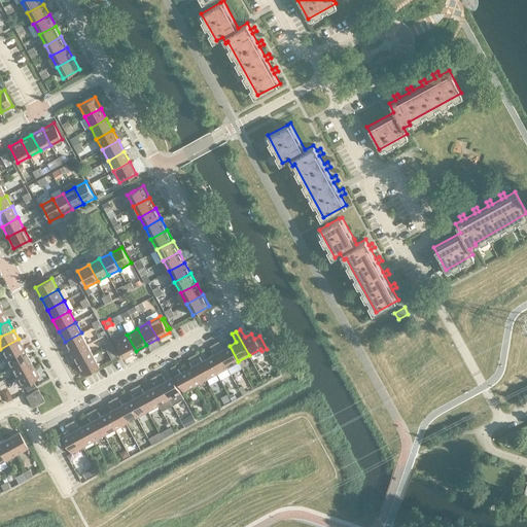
[(86,344),(81,332),(65,342),(71,353),(86,344)]
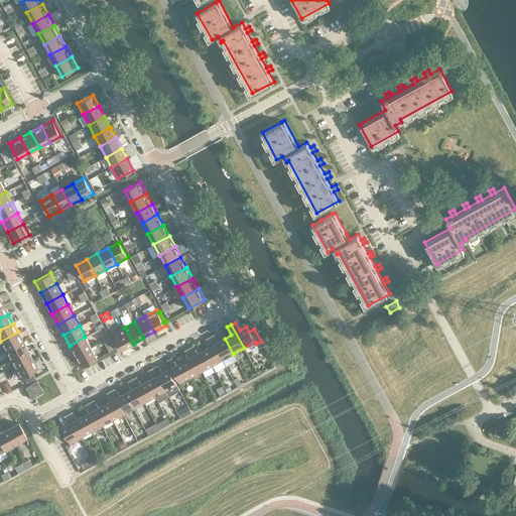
[(133,344),(124,328),(113,334),(121,350),(133,344)]
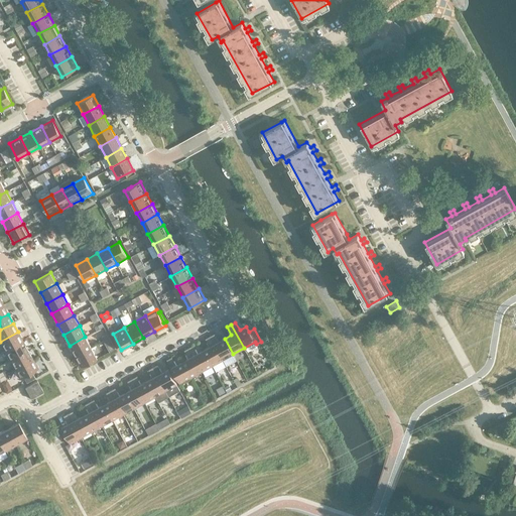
[(22,341),(18,332),(0,342),(5,351),(22,341)]
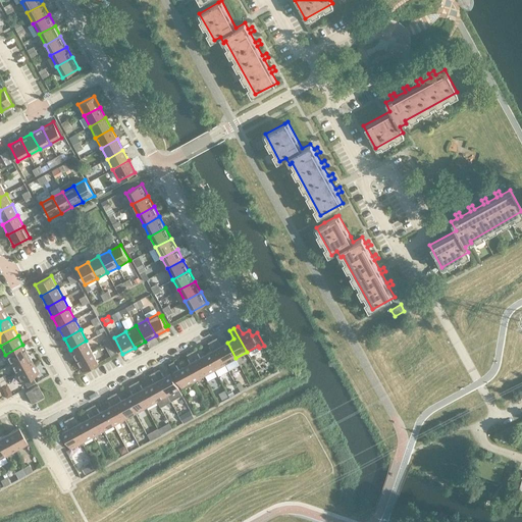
[(216,337),(212,340),(225,364),(236,358),(227,343),(221,346),(216,337)]
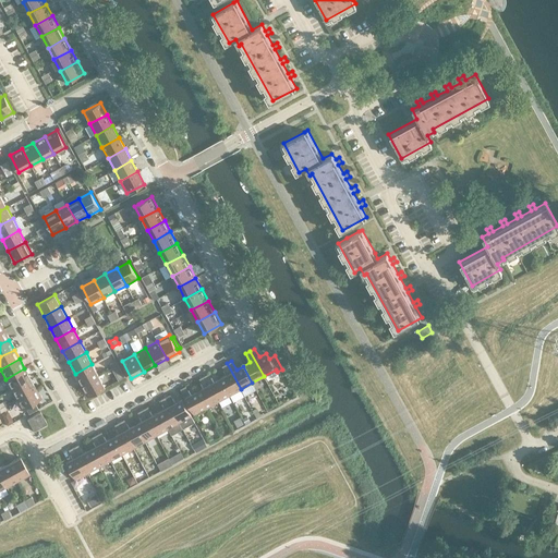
[(241,389),(227,363),(222,366),(227,375),(220,378),(229,396),(241,389)]
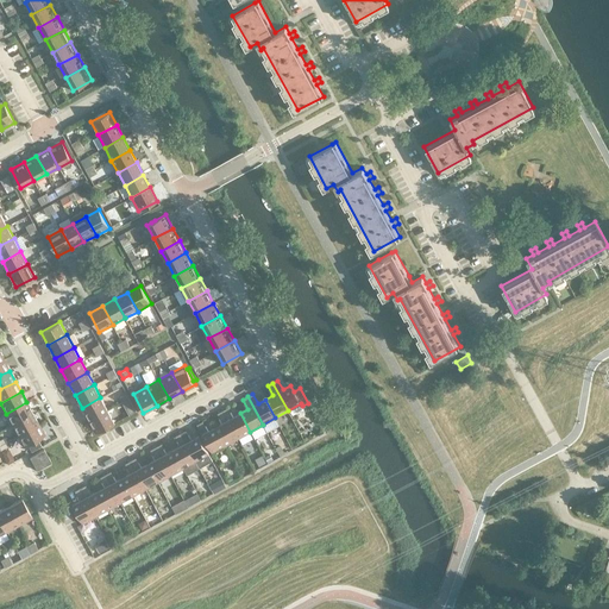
[(107,410),(100,397),(82,408),(88,420),(107,410)]
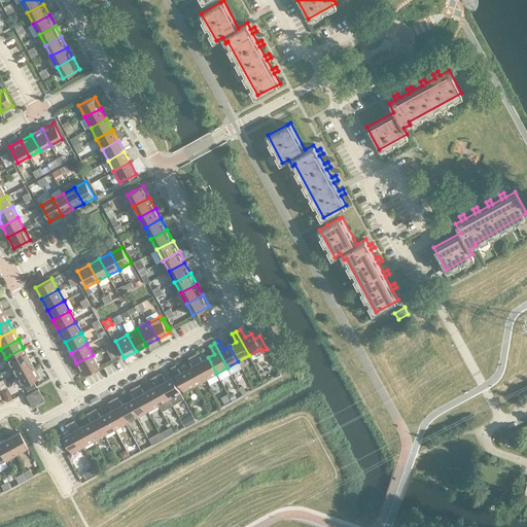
[(28,357),(23,348),(5,358),(10,367),(28,357)]
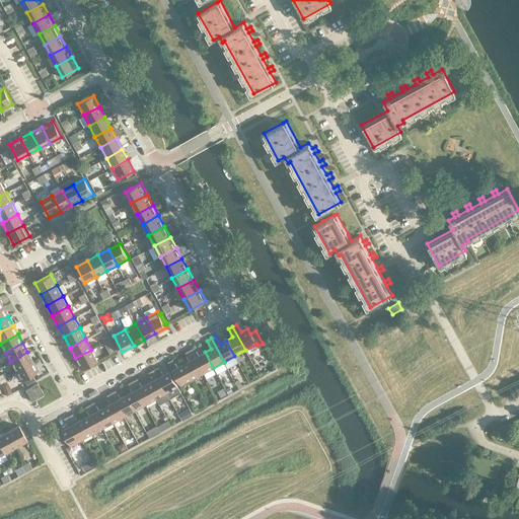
[(194,348),(190,350),(203,374),(213,368),(205,352),(198,355),(194,348)]
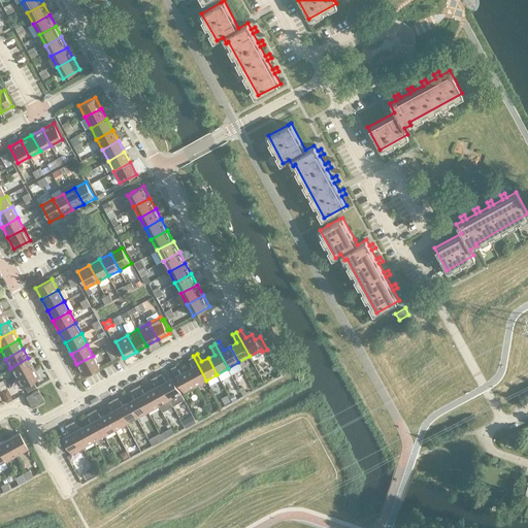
[(99,367),(93,356),(76,364),(83,375),(99,367)]
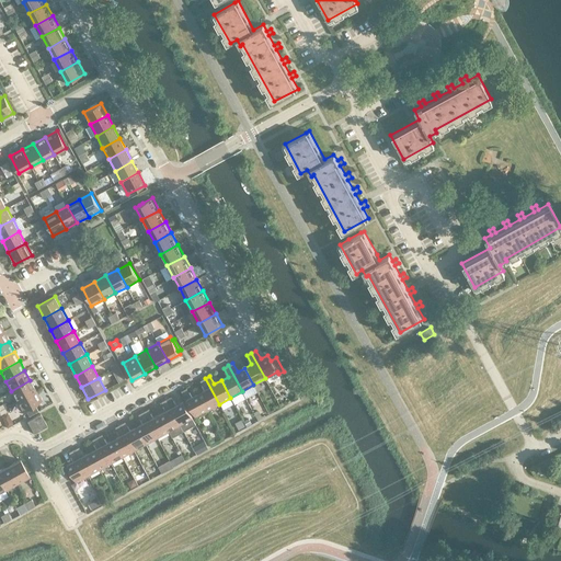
[(219,404),(205,378),(201,380),(205,389),(198,393),(207,410),(219,404)]
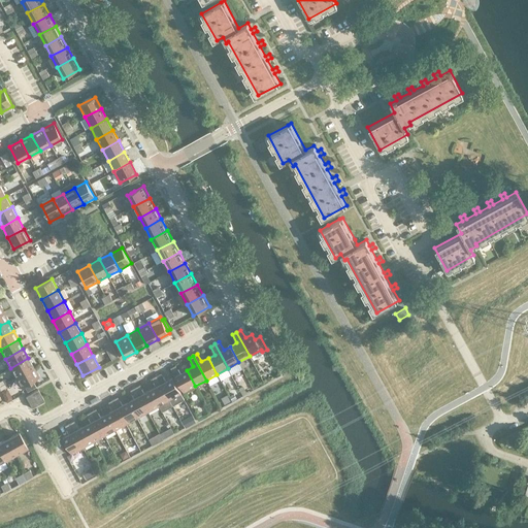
[(33,367),(28,358),(10,368),(14,377),(33,367)]
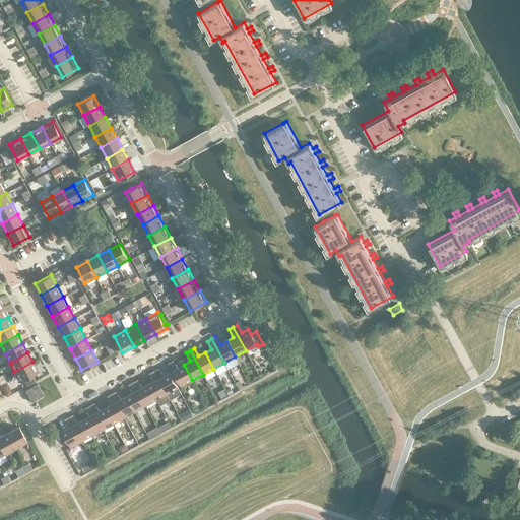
[(173,360),(168,363),(181,386),(192,380),(184,365),(177,368),(173,360)]
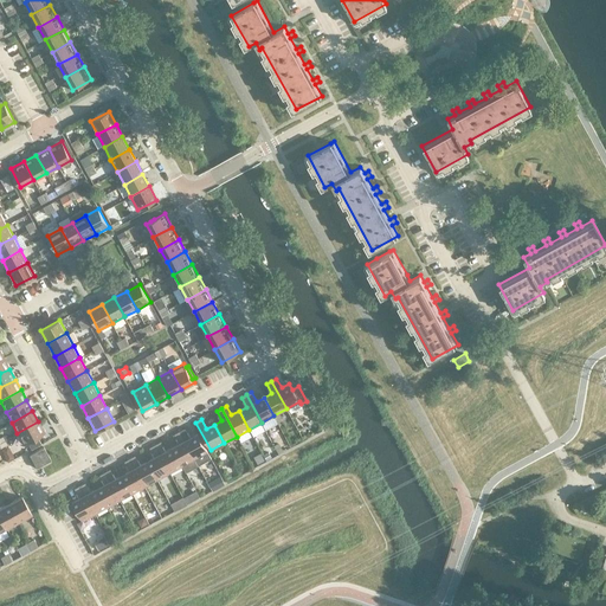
[(44,433),(38,421),(17,433),(24,445),(44,433)]
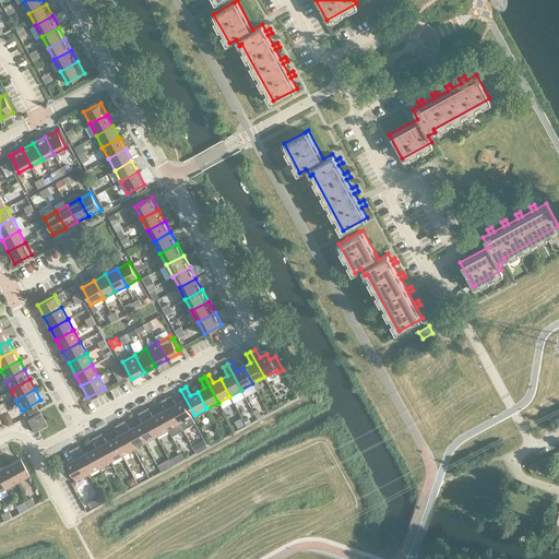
[(170,395),(166,397),(182,429),(194,423),(182,400),(175,404),(170,395)]
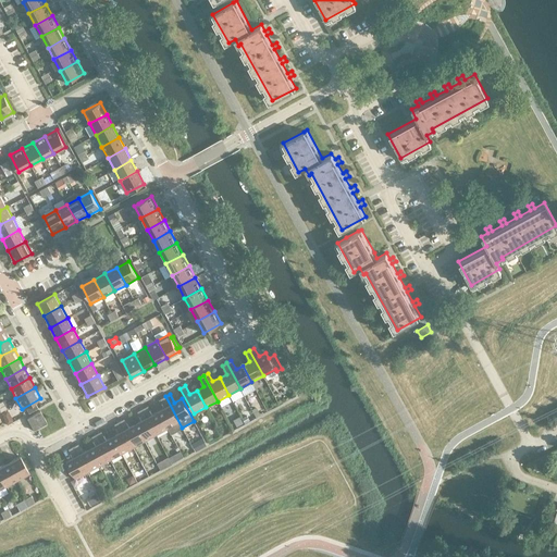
[(182,428),(165,396),(160,399),(165,407),(158,411),(168,429),(171,434),(182,428)]
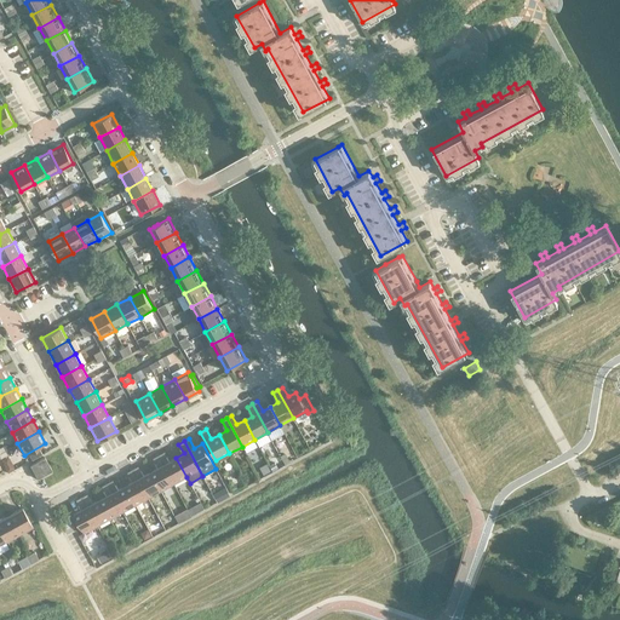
[(164,452),(159,455),(174,483),(187,477),(176,458),(168,461),(164,452)]
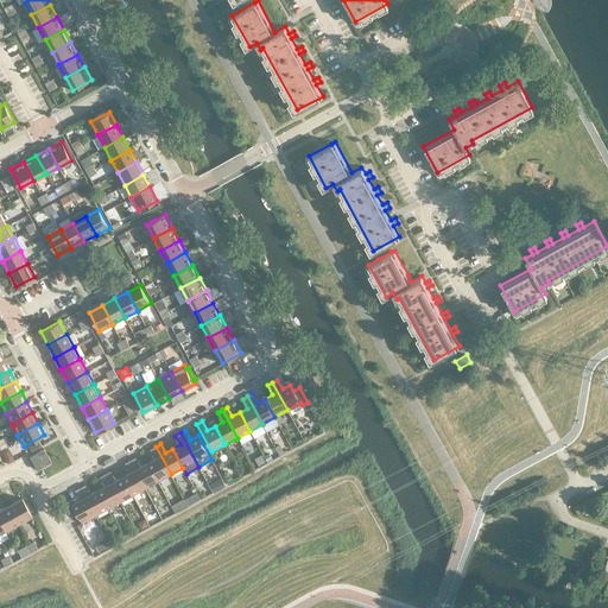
[(171,474),(156,447),(150,449),(156,458),(147,462),(158,481),(171,474)]
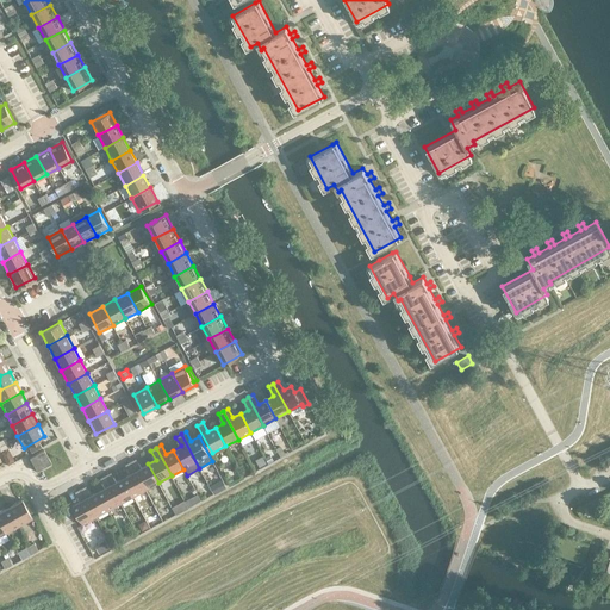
[(51,464),(44,450),(36,454),(43,467),(51,464)]
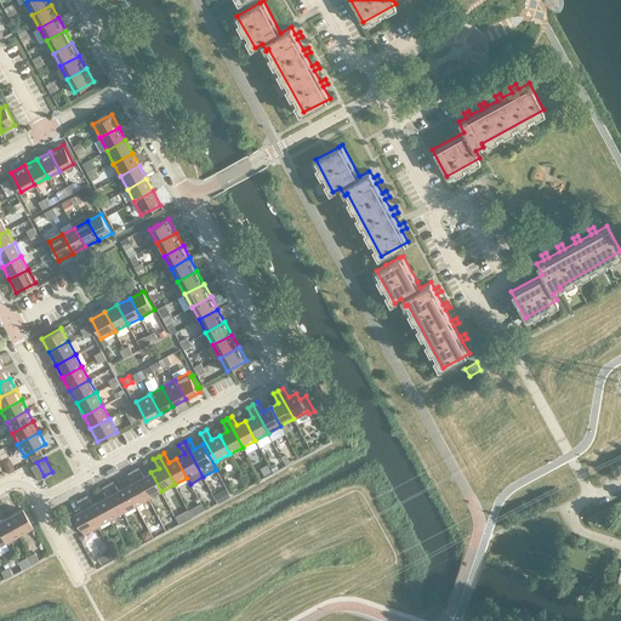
[(44,476),(36,462),(29,466),(36,479),(44,476)]
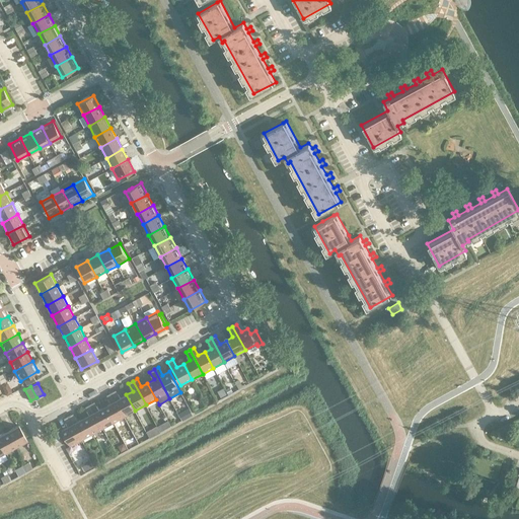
[(220,397),(226,394),(223,388),(217,391),(220,397)]
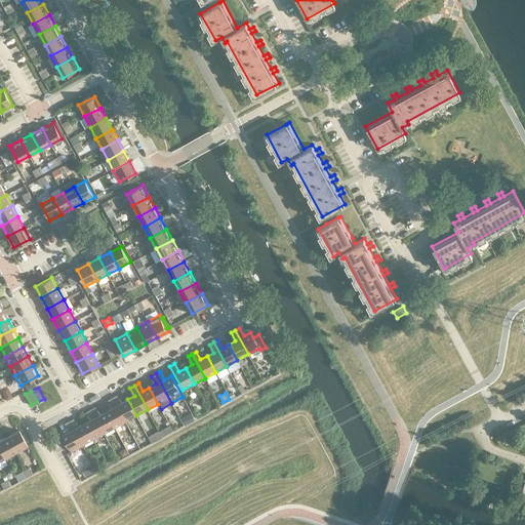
[(117,395),(113,397),(125,421),(136,415),(127,399),(121,403),(117,395)]
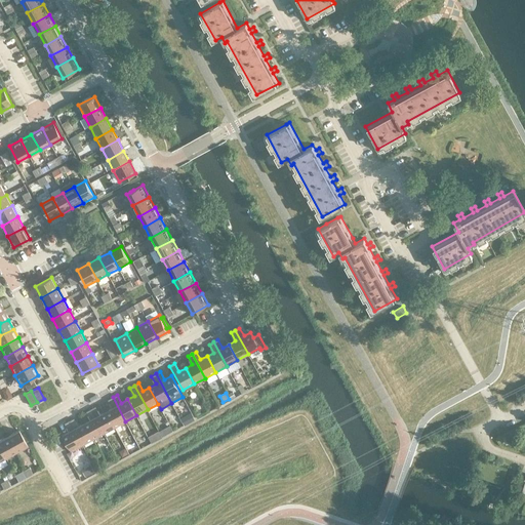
[(125,421),(113,397),(108,400),(112,407),(106,411),(115,428),(125,421)]
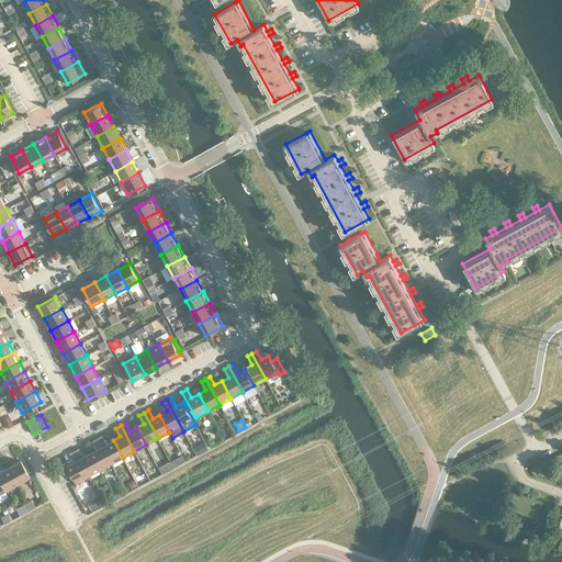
[(102,435),(97,438),(111,463),(123,458),(113,440),(107,444),(102,435)]
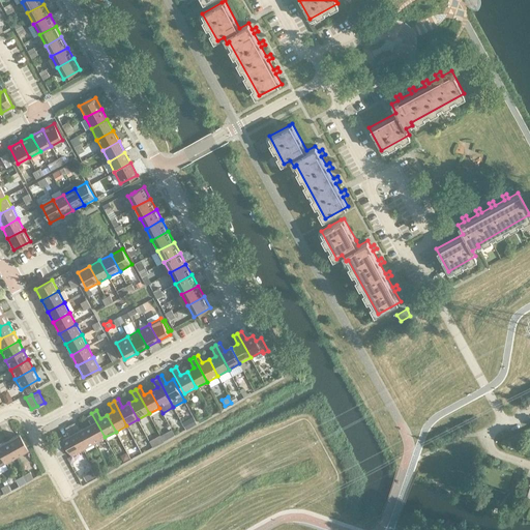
[(105,437),(91,413),(87,415),(91,423),(85,427),(94,443),(105,437)]
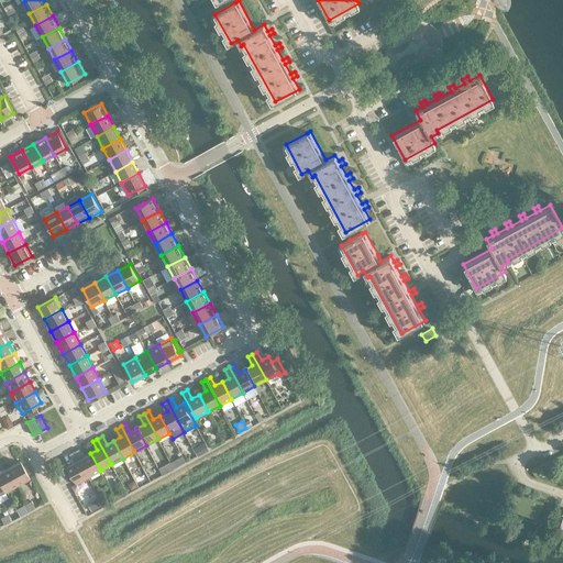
[(79,449),(74,451),(88,477),(100,471),(90,453),(84,457),(79,449)]
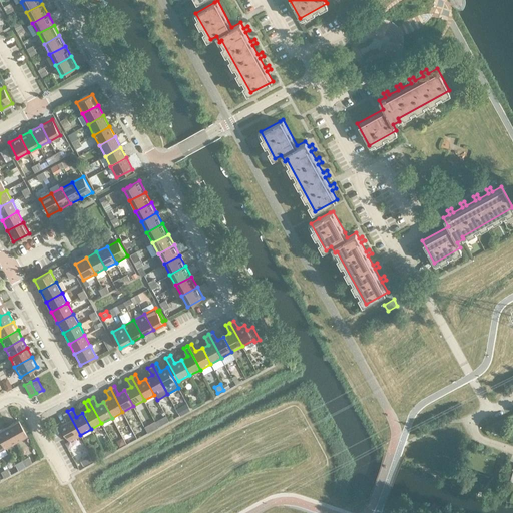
[(80,435),(67,411),(63,414),(67,422),(61,425),(69,441),(80,435)]
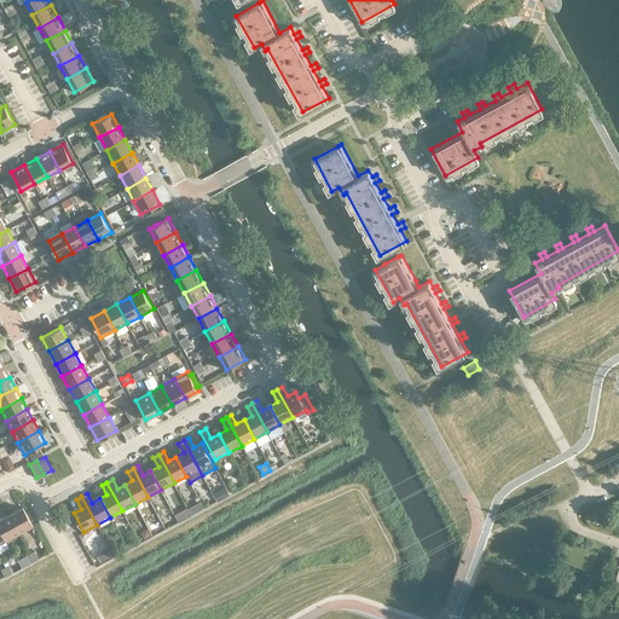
[(197,510),(194,504),(187,508),(191,514),(197,510)]
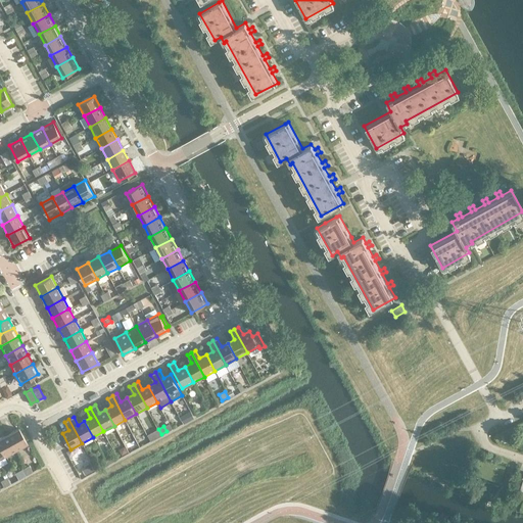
[(28,444),(18,428),(7,434),(16,450),(28,444)]
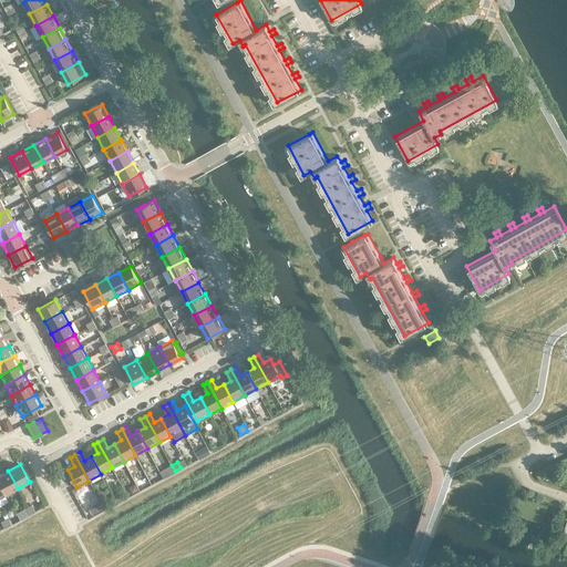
[(18,488),(8,471),(0,475),(0,484),(6,495),(18,488)]
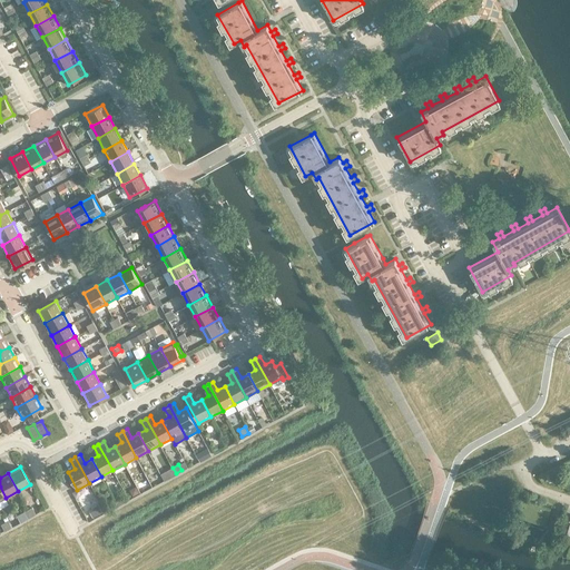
[(130,489),(129,492),(133,497),(139,493),(135,487),(130,489)]
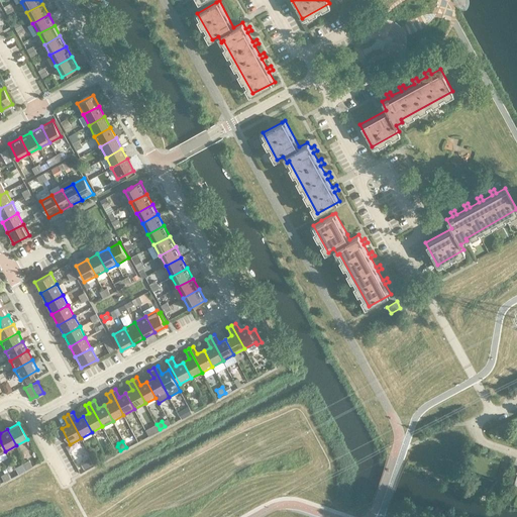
[(84,470),(93,464),(89,457),(80,462),(84,470)]
